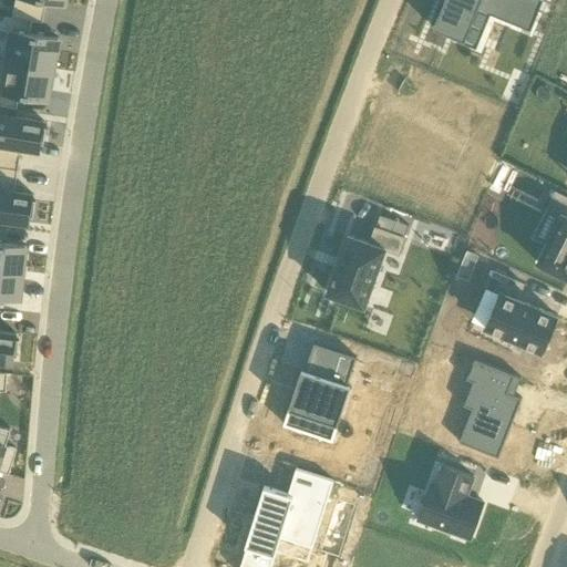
[(22,0),(20,18),(35,21),(48,23),(52,2),(71,7),(72,0),(22,0)]
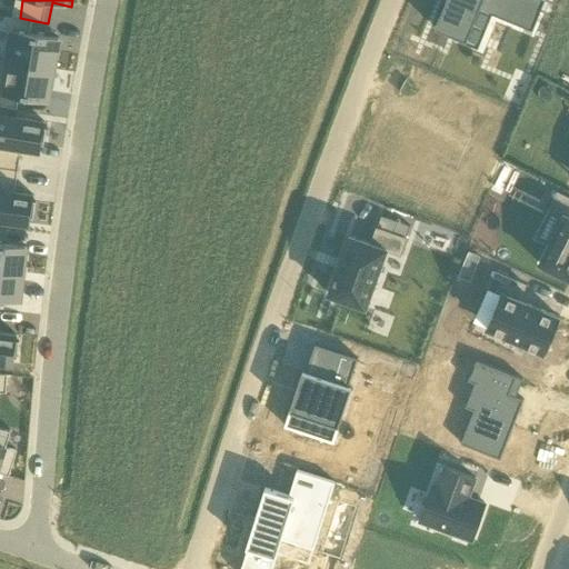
[(447,0),(436,29),(457,38),(456,40),(479,50),(493,15),(533,31),(546,0),(447,0)]
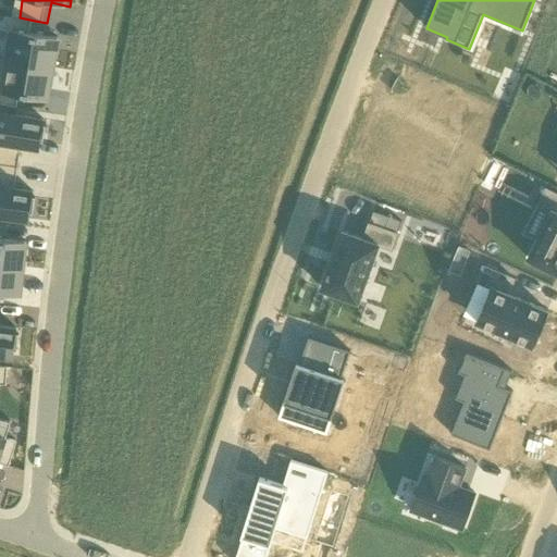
[(7,15),(5,31),(14,32),(12,61),(57,69),(60,39),(33,35),(35,21),(20,17),(7,15)]
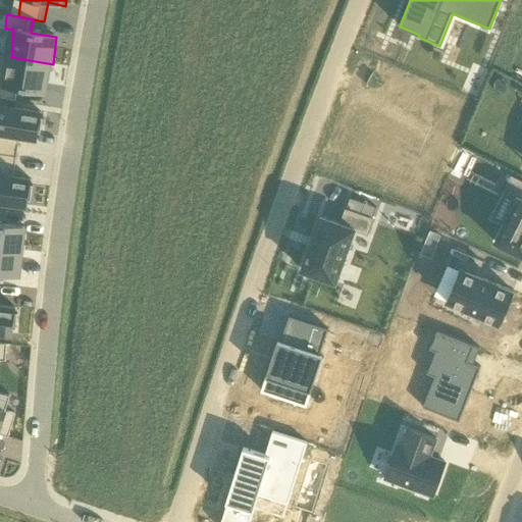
[(0,84),(0,96),(22,100),(24,89),(49,94),(52,64),(10,57),(6,85),(5,85),(0,84)]
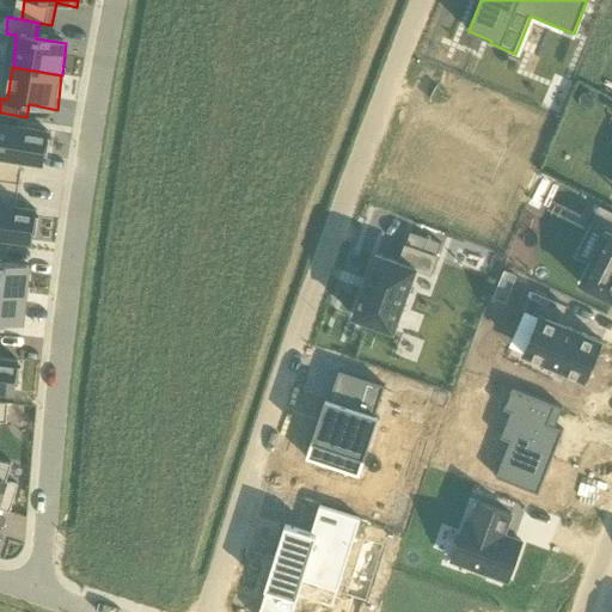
[(4,123),(0,146),(0,179),(28,184),(30,160),(50,164),(51,157),(56,157),(57,139),(55,139),(55,132),(4,123)]
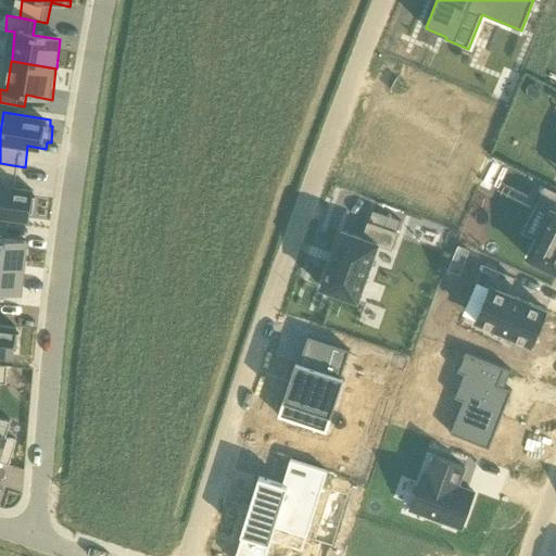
[(0,164),(0,214),(36,219),(36,215),(39,215),(40,201),(37,201),(38,194),(22,192),(25,168),(0,164)]
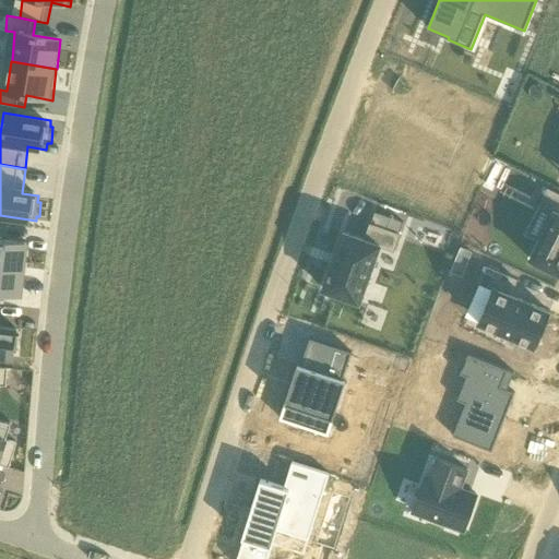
[(555,212),(531,260),(558,273),(558,194),(549,190),(540,205),(555,212)]
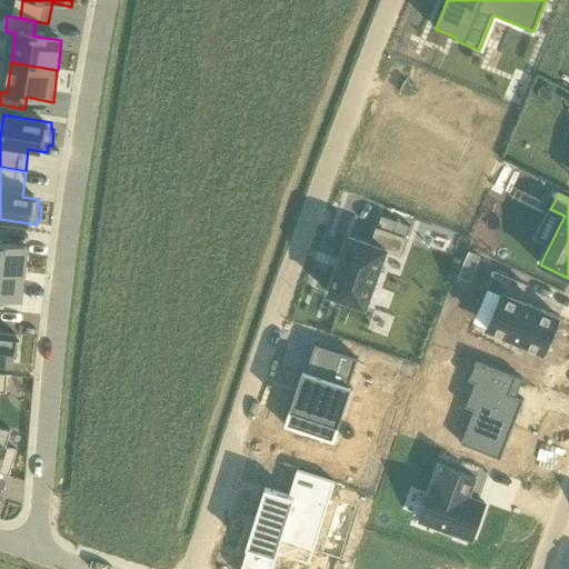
[(0,228),(0,269),(33,273),(35,246),(3,241),(6,229),(0,228)]
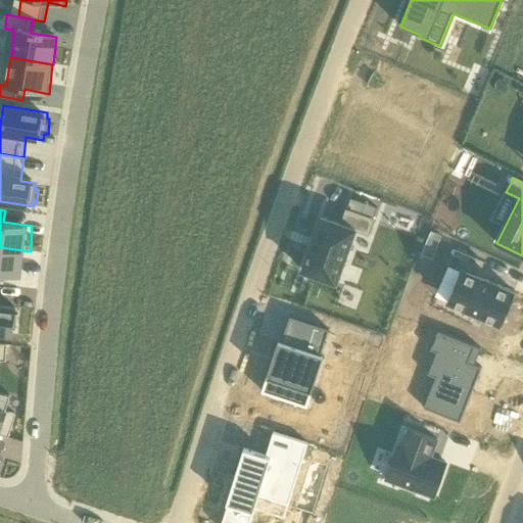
[(324,217),(305,272),(339,283),(357,231),(370,235),(375,220),(348,210),(344,223),(324,217)]
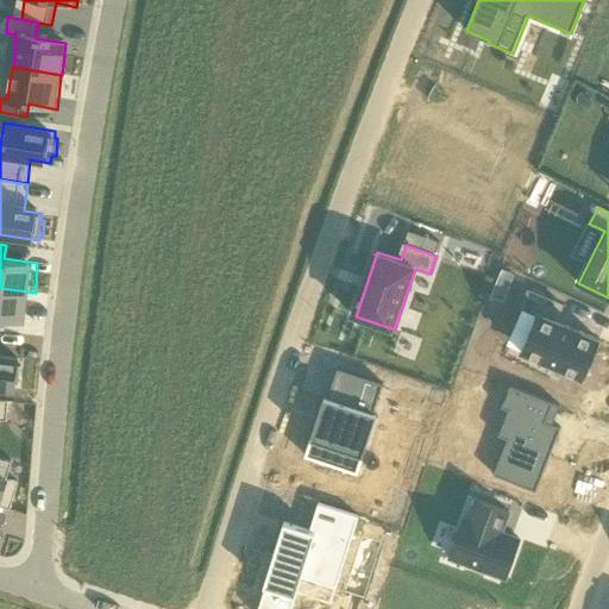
[(0,331),(0,332),(1,320),(30,326),(35,294),(0,288),(0,331)]
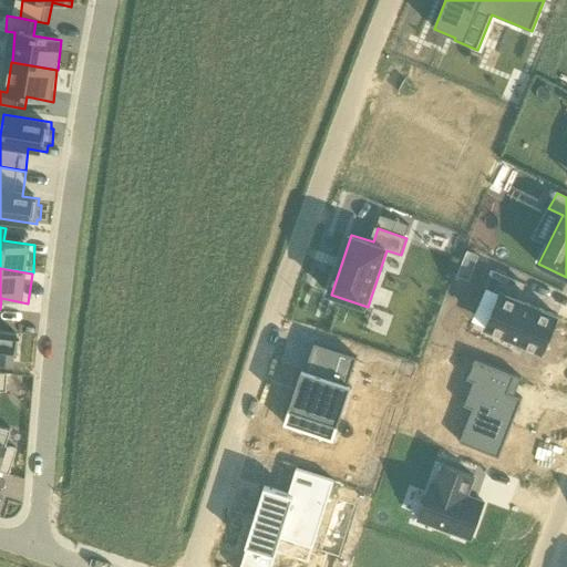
[(501,294),(486,328),(543,352),(558,317),(518,300),(517,299),(524,285),(494,271),(487,288),(501,294)]
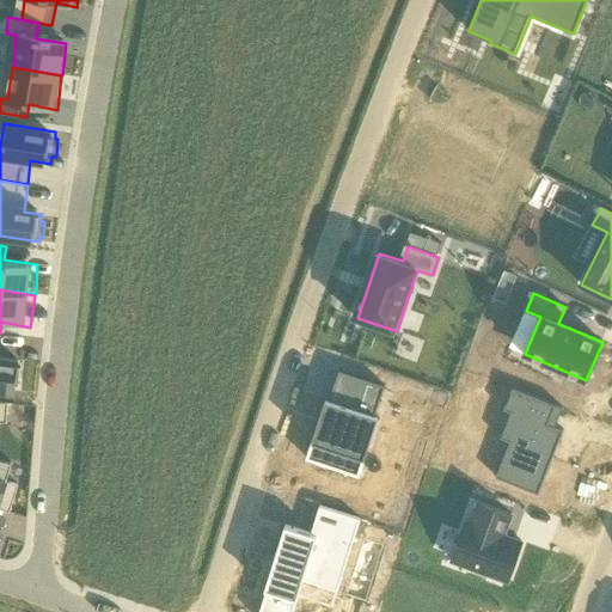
[(0,390),(16,392),(16,385),(19,385),(20,367),(18,367),(18,360),(0,356),(0,390)]
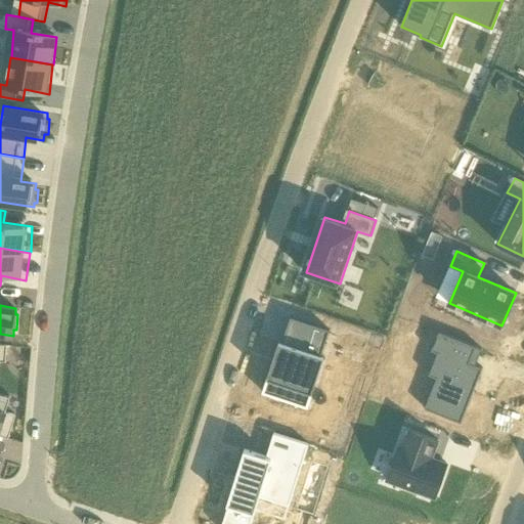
[(279,342),(263,392),(308,407),(325,357),(322,356),(332,331),(292,317),(282,343),(279,342)]
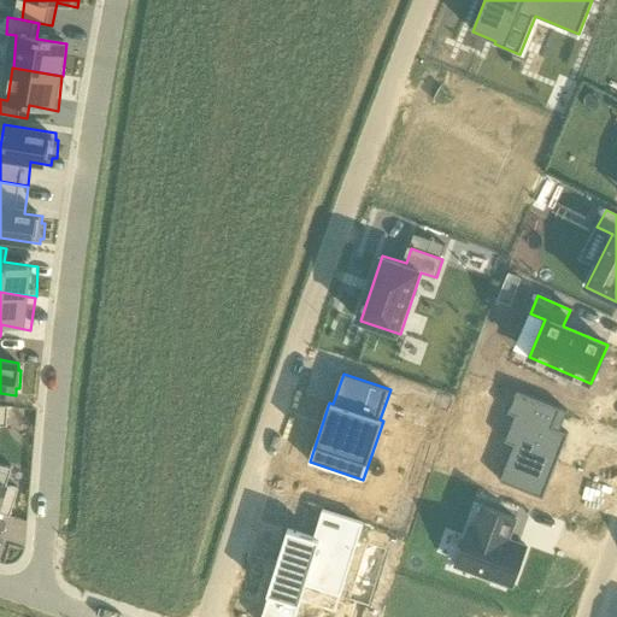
[(516,446),(503,482),(544,498),(570,434),(554,428),(562,409),(518,392),(509,413),(516,417),(506,442),(516,446)]
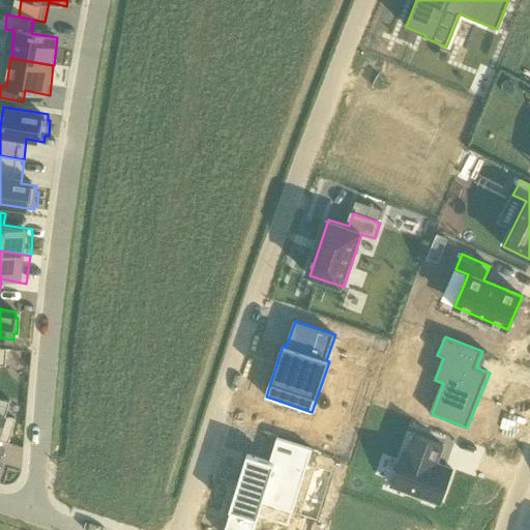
[(0,440),(9,443),(17,420),(6,417),(10,403),(0,399),(0,440)]
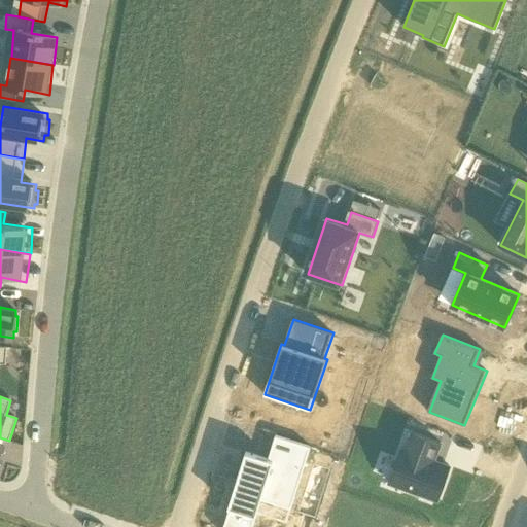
[(401,450),(389,484),(438,501),(450,467),(433,461),(441,444),(412,433),(406,452),(401,450)]
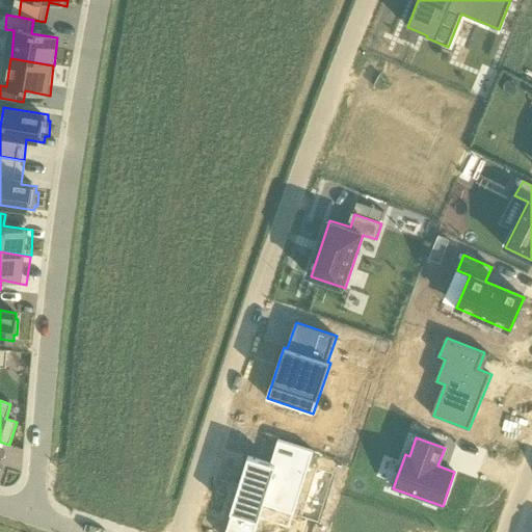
[(232,514),(227,530),(232,531),(256,531),(265,504),(294,513),(314,452),(299,448),(292,472),(248,457),(231,513),(232,514)]
